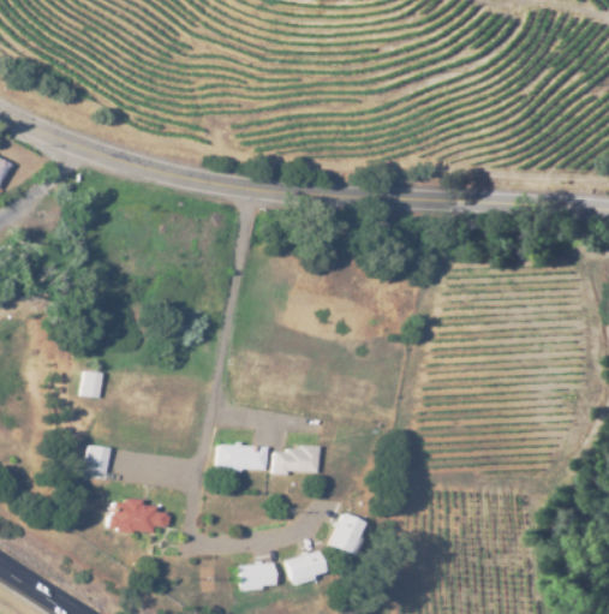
[(3,190),(0,188),(0,156),(12,164),(5,178),(7,179),(3,190)]
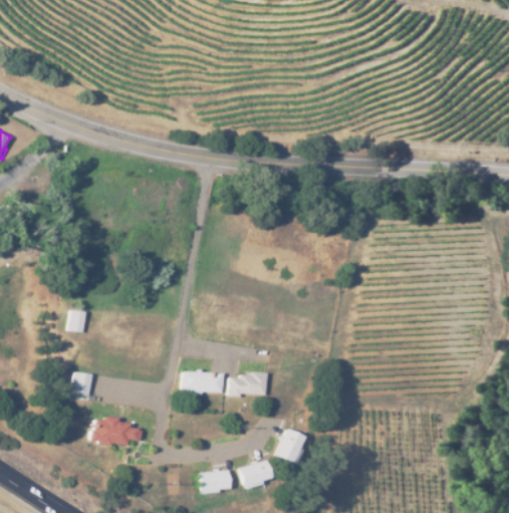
[(83,332),(67,330),(70,310),(85,311),(83,332)]
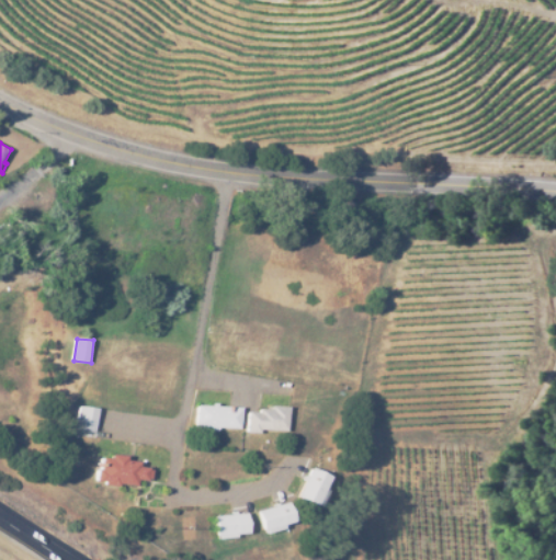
[(222,431),(201,430),(201,426),(199,426),(200,406),(214,407),(214,403),(219,403),(219,407),(244,408),(242,430),(222,429),(222,431)]
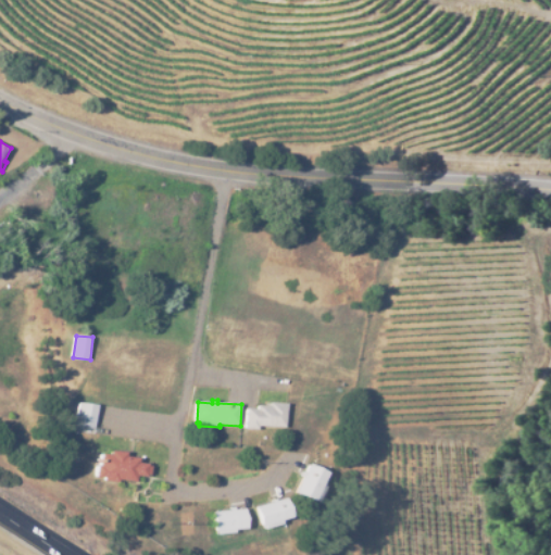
[(97,428),(79,426),(80,416),(78,416),(79,402),(99,405),(97,428)]
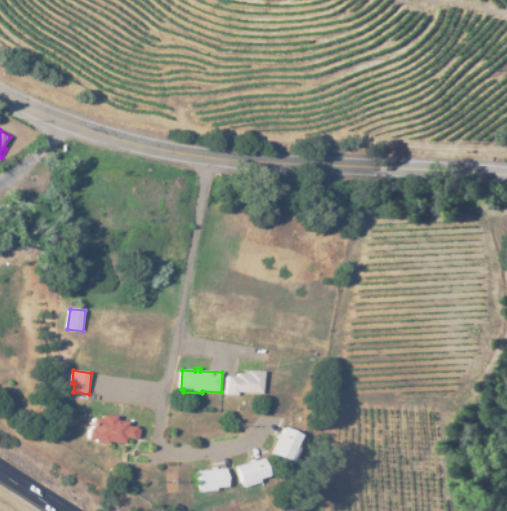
[(240,396),(226,395),(227,376),(238,376),(238,373),(249,373),(249,371),(265,371),(264,394),(240,392),(240,396)]
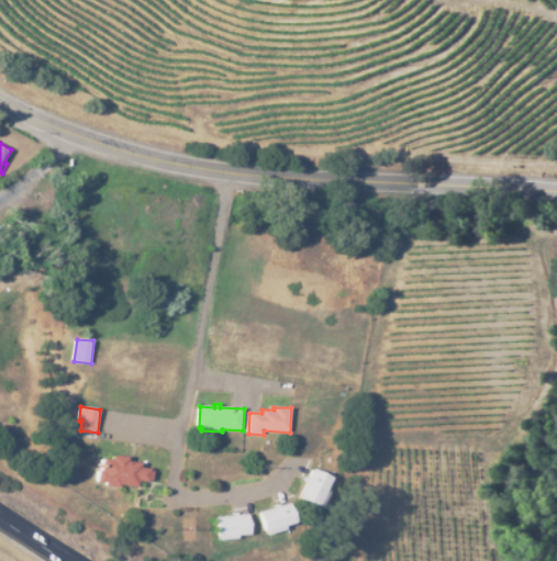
[(121,487),(107,485),(107,483),(98,482),(100,471),(103,471),(104,459),(113,460),(114,456),(129,457),(129,461),(142,463),(141,468),(151,469),(149,472),(153,472),(153,480),(148,479),(148,482),(140,481),(138,486),(121,485),(121,487)]
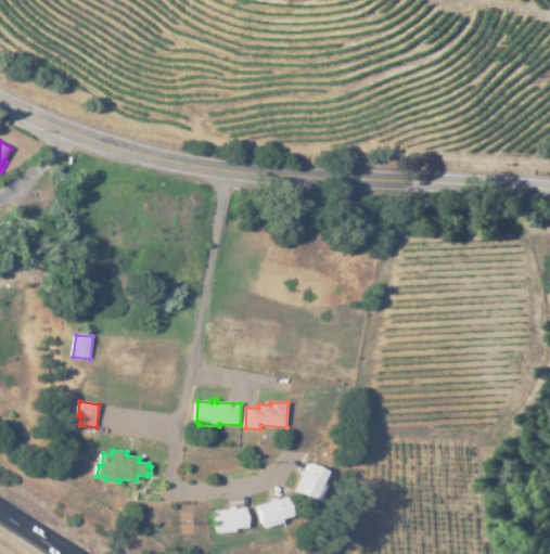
[(319,501),(316,500),(315,501),(297,492),(305,476),(303,475),(304,471),(306,472),(310,463),(329,472),(323,484),(327,486),(319,501)]
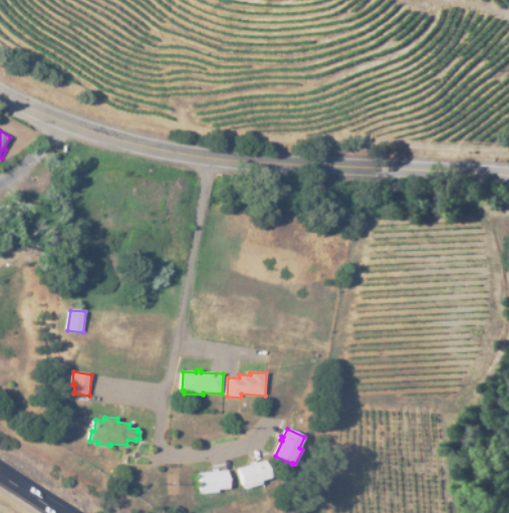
[(246,489),(245,486),(243,486),(238,468),(253,464),(253,462),(257,461),(257,463),(266,460),(271,478),(261,481),(263,485),(246,489)]
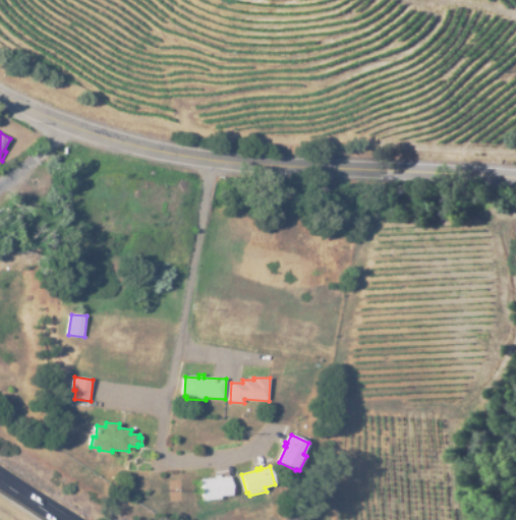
[(205,501),(205,498),(203,498),(201,479),(218,477),(217,475),(222,474),(222,477),(230,476),(232,495),(221,497),(221,499),(205,501)]
